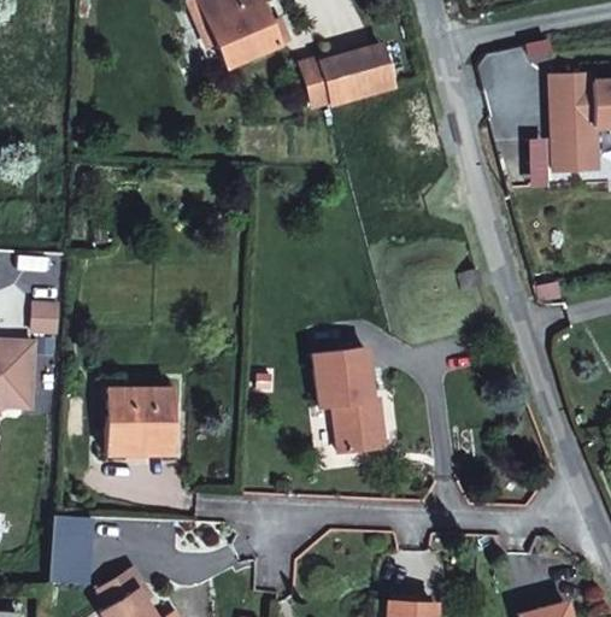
[(188,0),(201,28),(213,23),(219,37),(222,45),(266,25),(254,1),(245,6),(240,0),(188,0)]
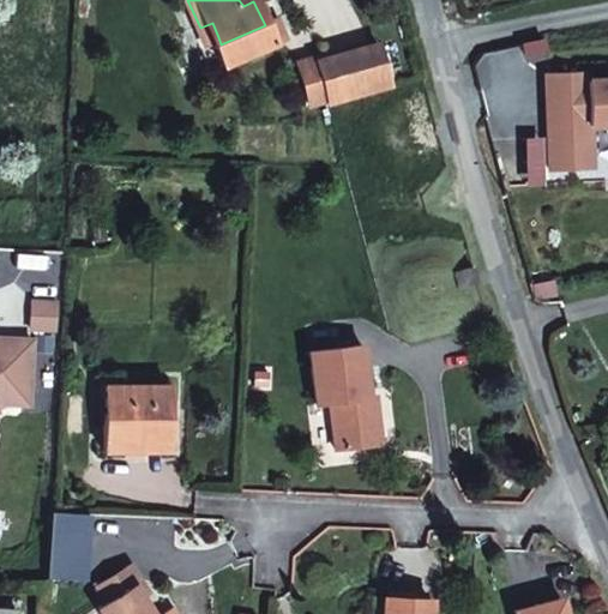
[(200,28),(208,42),(218,37),(212,23),(200,28)]
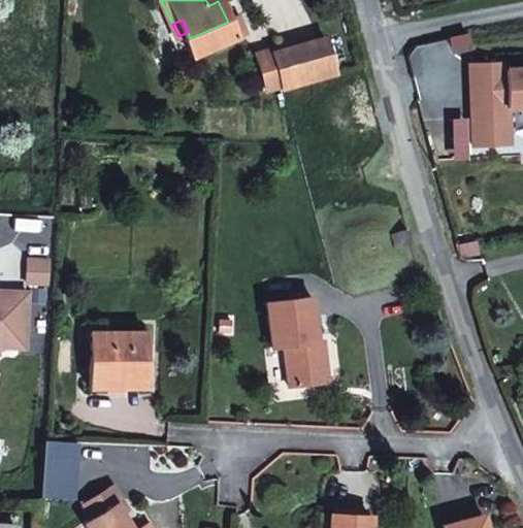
[(339,75),(329,39),(274,55),(286,91),(318,81),(339,75)]
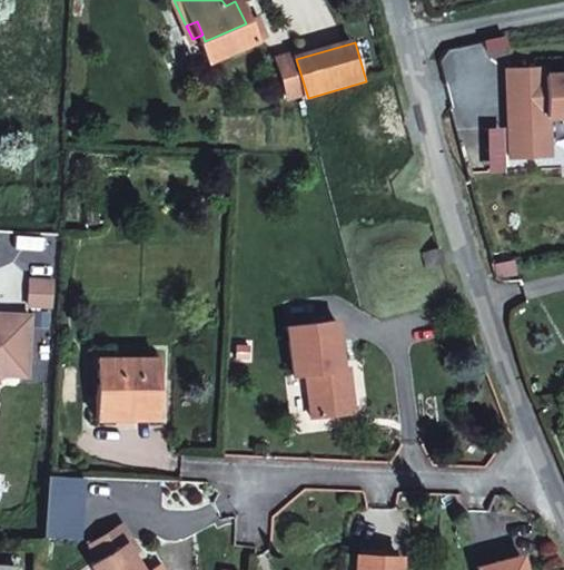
[(290,102),(308,98),(296,59),(278,65),(290,102)]
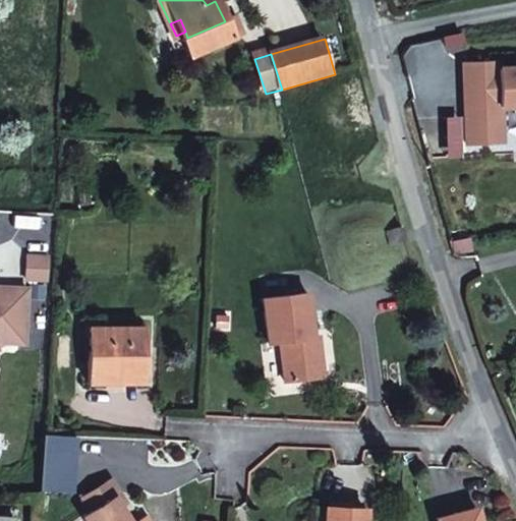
[(515,68),(502,70),(501,61),(467,65),(475,148),(510,145),(506,108),(515,106),(515,68)]
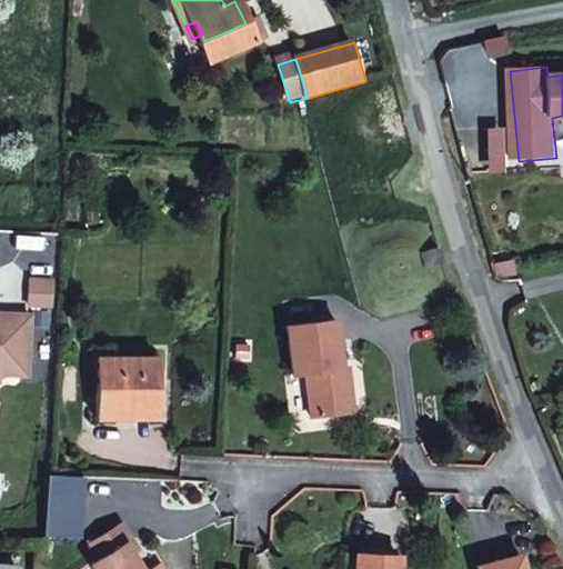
[(448,263),(443,246),(428,250),(432,267),(448,263)]
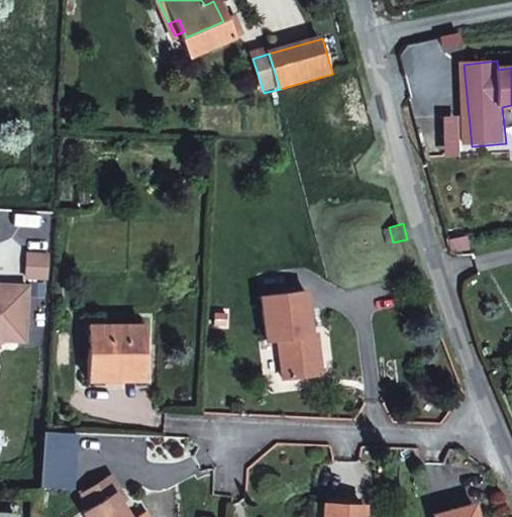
[(0,347),(8,344),(28,345),(29,322),(19,322),(21,290),(0,288),(0,347)]
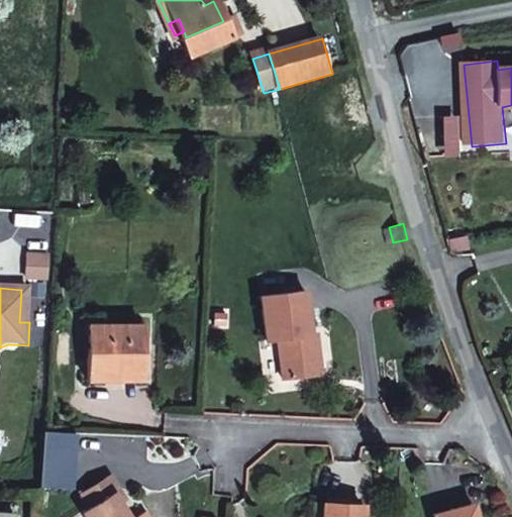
[(31,290),(21,290),(19,322),(29,322),(31,290)]
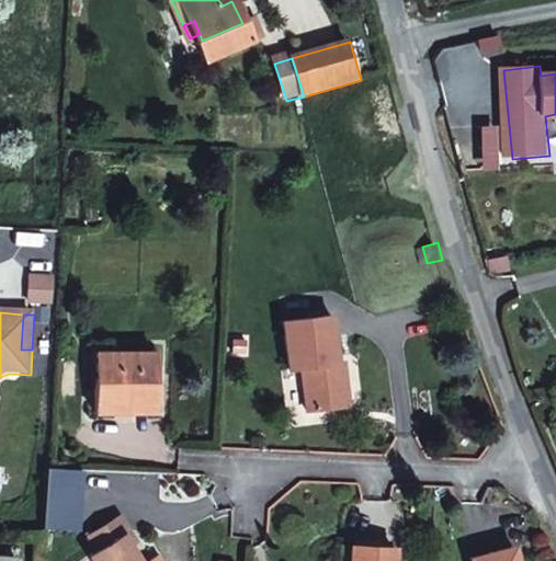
[(307,385),(311,412),(353,405),(347,361),(338,363),(330,316),(283,322),(291,367),(305,366),(311,365),(315,382),(307,385)]
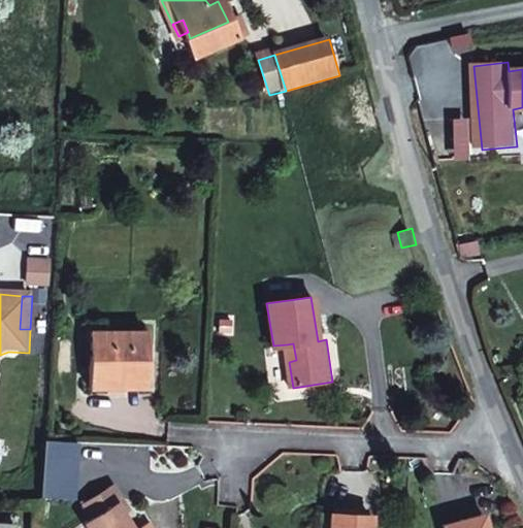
[(151,330),(92,329),(92,387),(150,387),(151,330)]
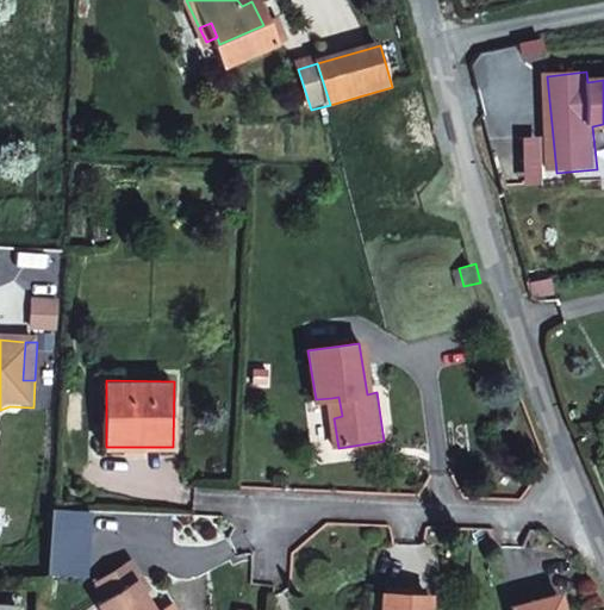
[(338,397),(331,398),(334,418),(342,416),(338,397)]
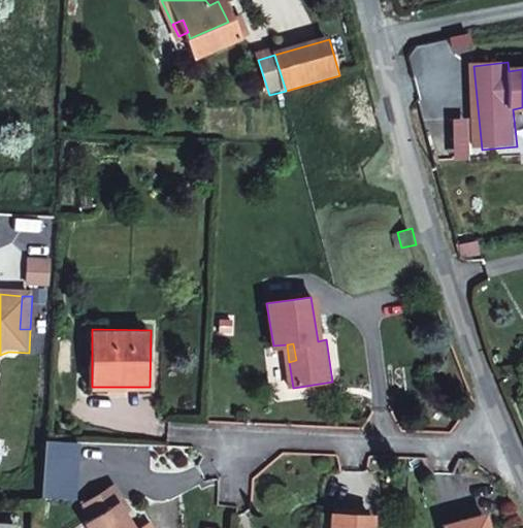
[(76,439),(45,437),(43,493),(74,494),(76,439)]
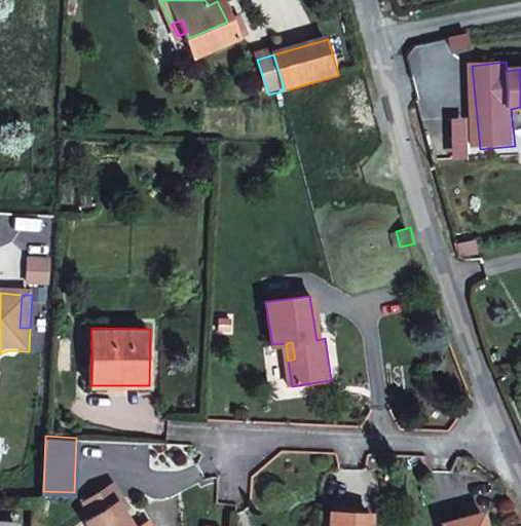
[(129,525),(122,514),(117,503),(122,500),(113,486),(83,504),(91,519),(84,523),(85,525),(129,525)]
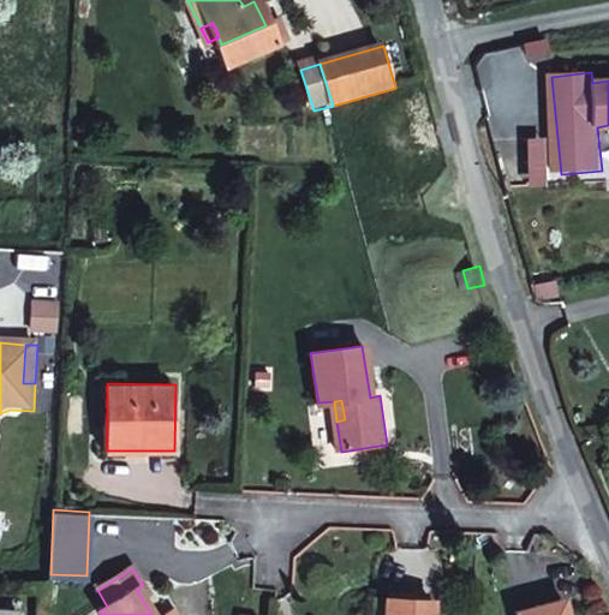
[(150,597),(143,585),(137,589),(143,601),(150,597)]
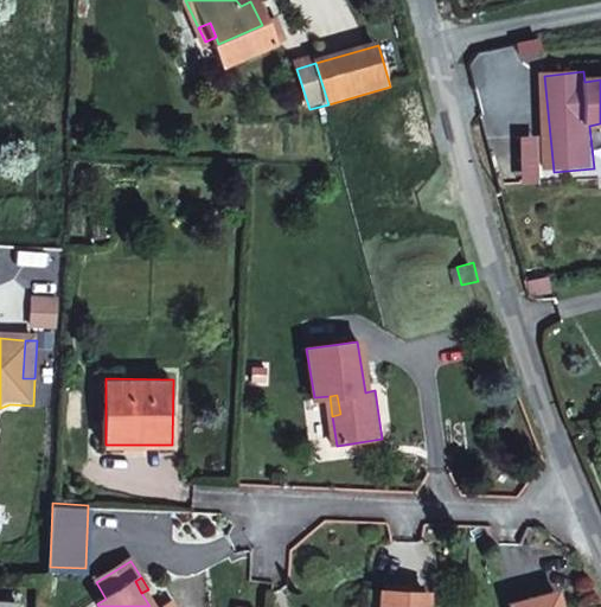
[(552,606),(551,595),(505,606),(552,606)]
